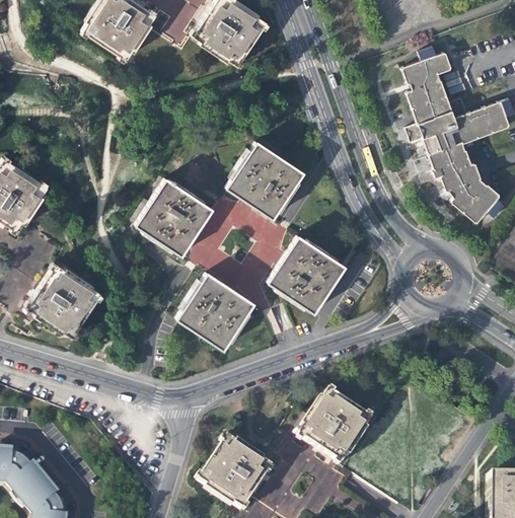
[(84,32),(128,62),(134,53),(136,55),(154,27),(152,25),(157,17),(136,2),(132,0),(103,0),(88,22),(90,23),(84,32)]
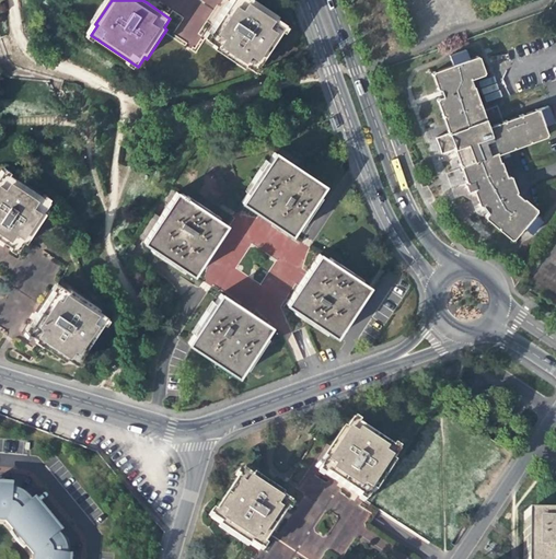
[(246,71),(247,69),(257,76),(290,28),(280,22),(282,20),(253,0),(252,0),(251,1),(248,0),(238,0),(228,15),(209,43),(219,49),(217,51),(246,71)]
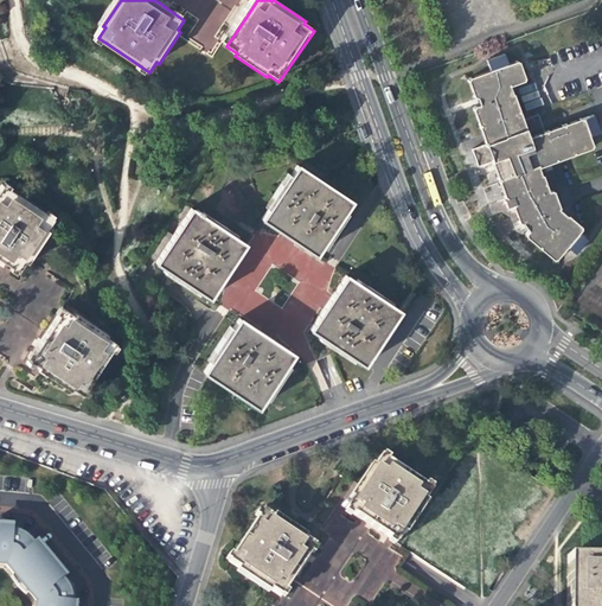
[(469,82),(476,101),(479,100),(481,108),(475,110),(488,146),(474,152),(480,168),(494,164),(507,202),(514,198),(518,206),(514,206),(522,227),(525,225),(530,234),(526,237),(556,262),(568,249),(577,256),(589,242),(581,235),(584,230),(569,217),(568,218),(561,212),(562,210),(555,192),(550,193),(544,177),(543,177),(540,170),(595,150),(591,139),(601,135),(601,132),(596,119),(586,122),(584,120),(531,140),(529,132),(516,96),(516,97),(512,89),(527,83),(520,63),(510,68),(506,56),(488,62),(493,74),(469,82)]
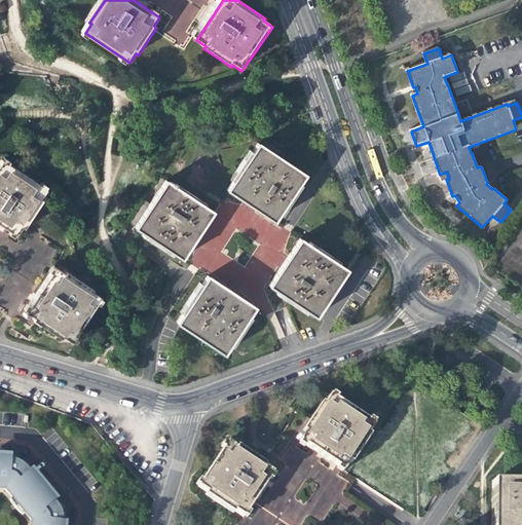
[(253,207),(276,222),(308,175),(261,144),(229,190),(253,207)]
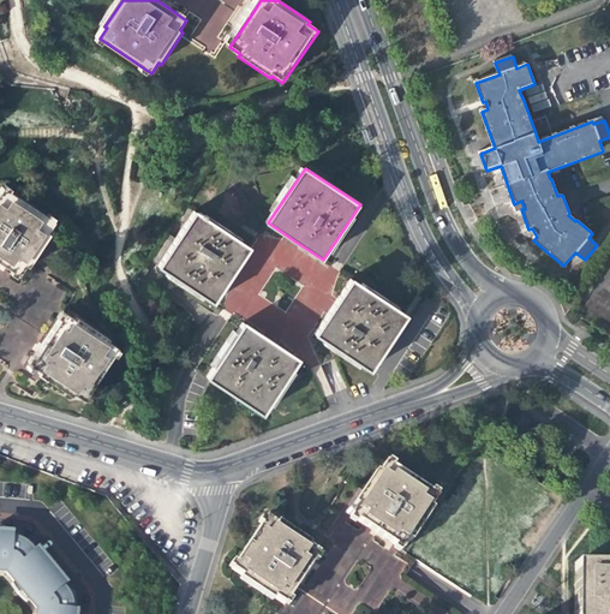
[(29,267),(31,269),(52,237),(48,236),(54,226),(3,192),(0,195),(0,264),(22,279),(29,267)]
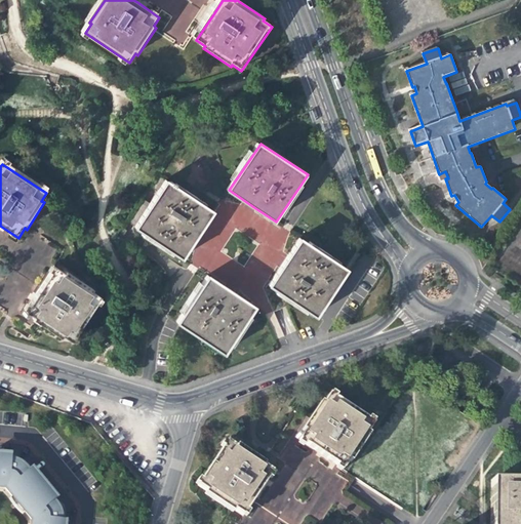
[(137,228),(184,258),(200,234),(215,211),(169,180),(137,228)]
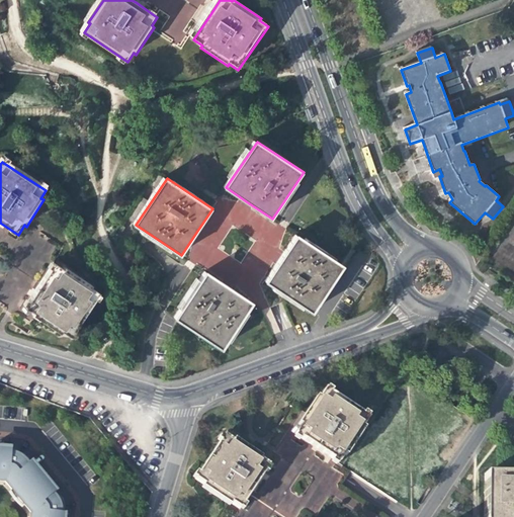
[(263,278),(309,310),(339,263),(293,233),(280,253),(263,278)]
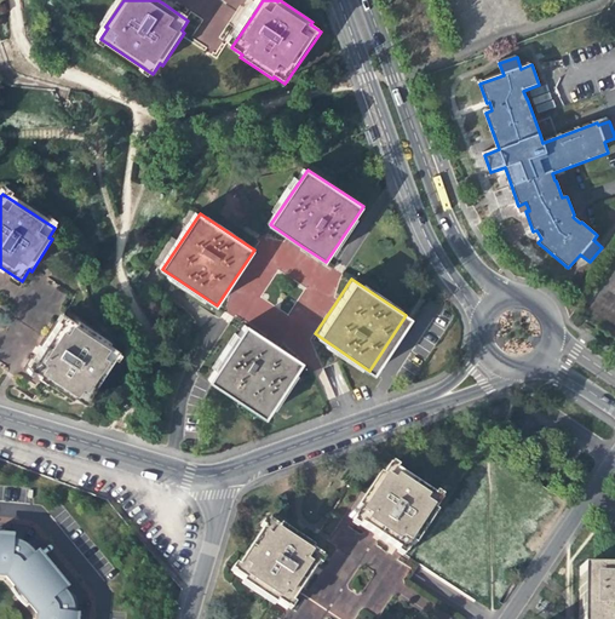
[(44,378),(76,399),(79,396),(88,403),(122,351),(111,345),(113,343),(80,321),(79,324),(68,317),(52,342),(35,368),(46,376),(44,378)]
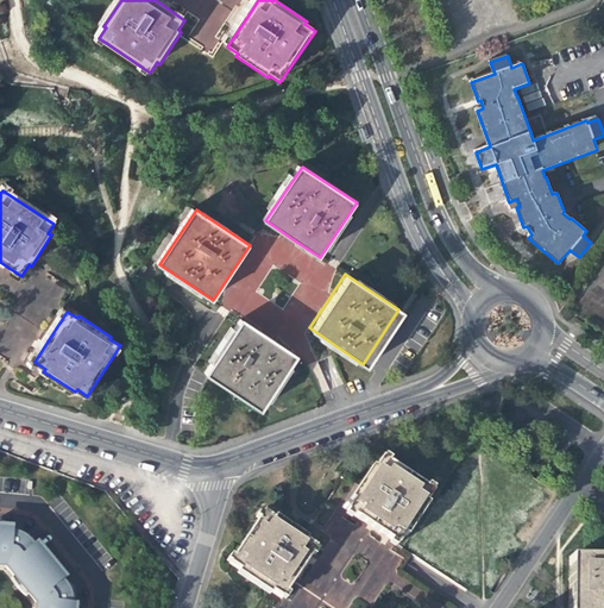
[(201,370),(256,407),(293,352),(264,333),(238,317),(201,370)]
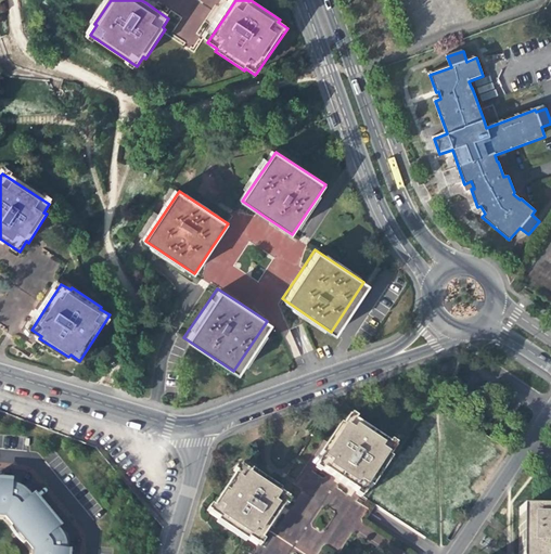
[(323,459),(317,467),(363,500),(370,490),(372,491),(392,462),(389,461),(395,451),(349,421),(343,429),(341,428),(321,456),(323,459)]
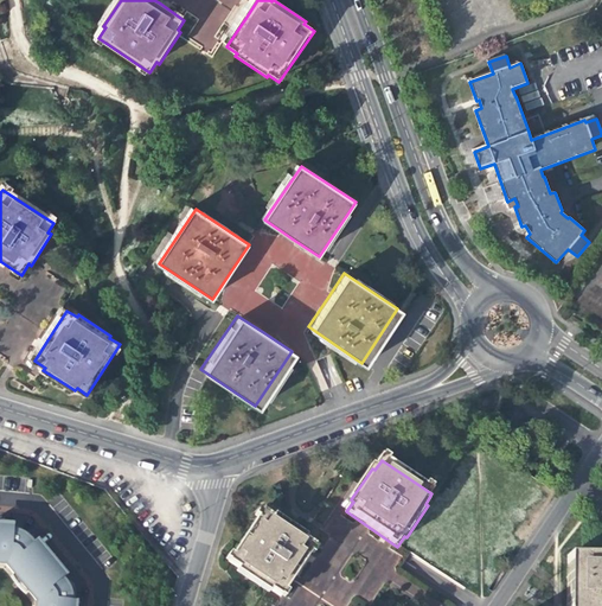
[(264,514),(230,566),(241,572),(238,575),(270,597),(273,593),(282,600),(316,549),(306,542),(308,540),(276,520),(275,522),(264,514)]
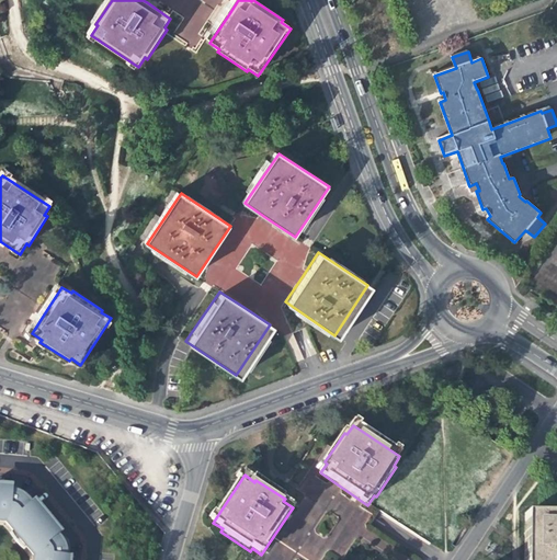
[(65,533),(37,500),(34,503),(31,505),(29,502),(32,500),(29,496),(23,493),(21,492),(16,491),(18,486),(0,483),(0,518),(11,520),(19,529),(32,546),(40,556),(38,559),(72,559),(74,555),(69,555),(69,550),(68,546),(66,541),(64,538),(60,540),(58,538),(61,536),(65,533)]
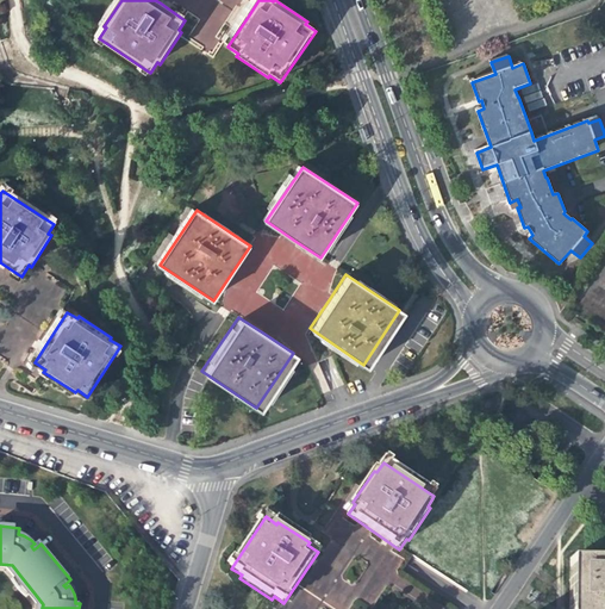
[(604,558),(602,558),(602,550),(573,550),(571,608),(604,608),(604,595),(604,558)]
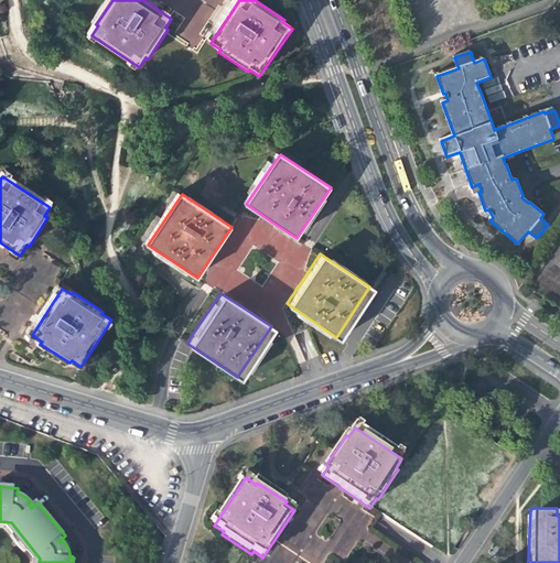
[(32,549),(19,532),(15,534),(22,543),(25,548),(30,551),(32,549)]
